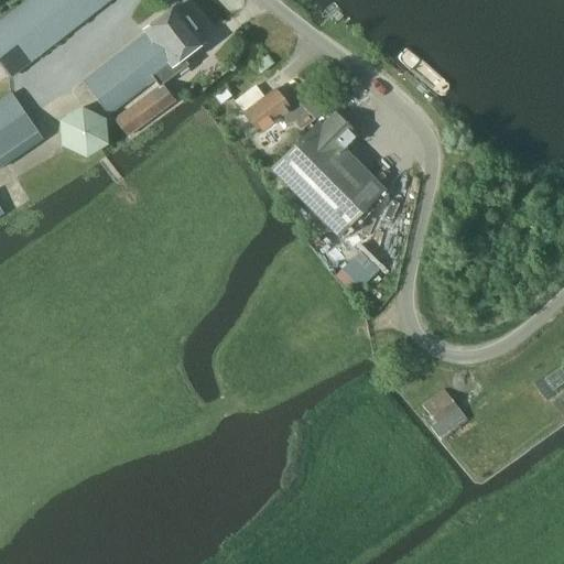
[(0,65),(9,77),(109,0),(26,0),(0,21),(0,65)]
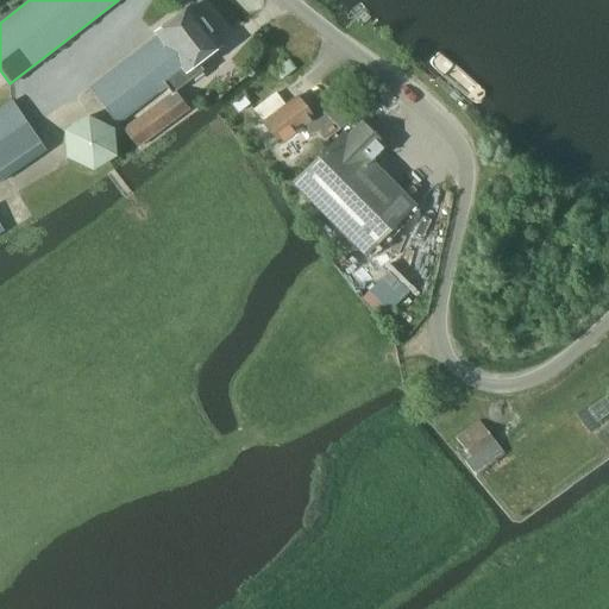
[(176,90),(203,70),(196,62),(220,44),(190,5),(154,33),(156,37),(89,88),(117,125),(157,94),(157,95),(167,88),(170,92),(123,127),(137,148),(189,108),(176,90)]
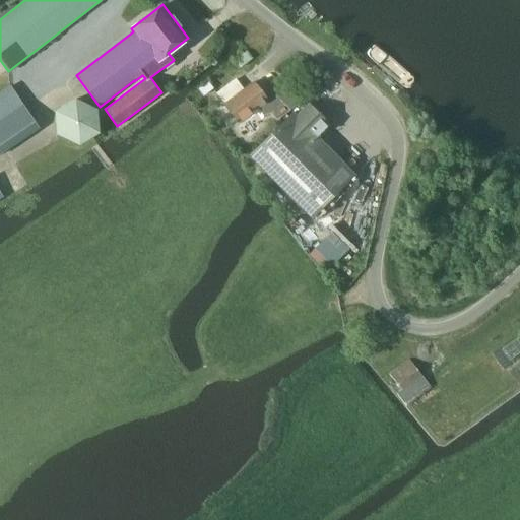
[(236,78),(215,93),(223,104),(244,88),(236,78)]
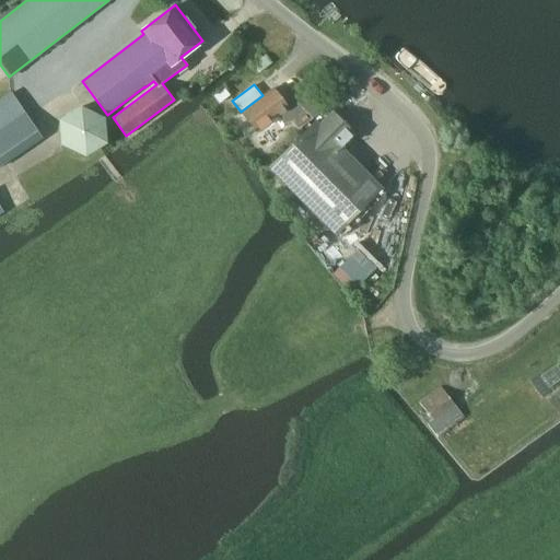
[(324,108),(321,105),(305,89),(287,107),(272,89),(241,112),(256,132),(278,116),(284,125),(292,119),(299,129),(313,119),(324,108)]
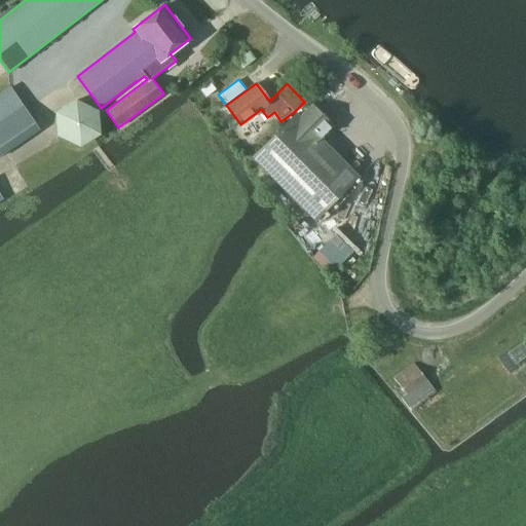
[(0,156),(40,129),(10,86),(0,92),(0,156)]
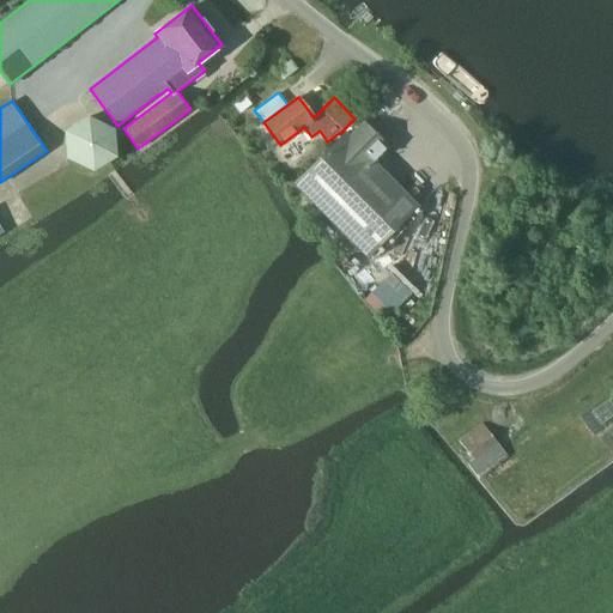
[(89,117),(65,132),(66,159),(93,171),(116,157),(114,129),(89,117)]
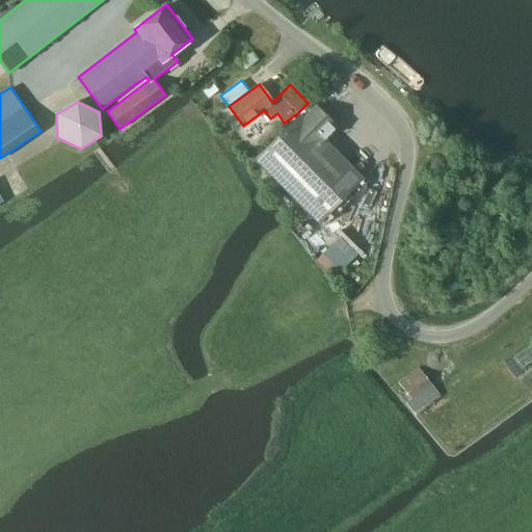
[(336,127),(321,112),(315,106),(302,118),(298,114),(255,159),(318,222),(362,178),(323,139),(336,127)]
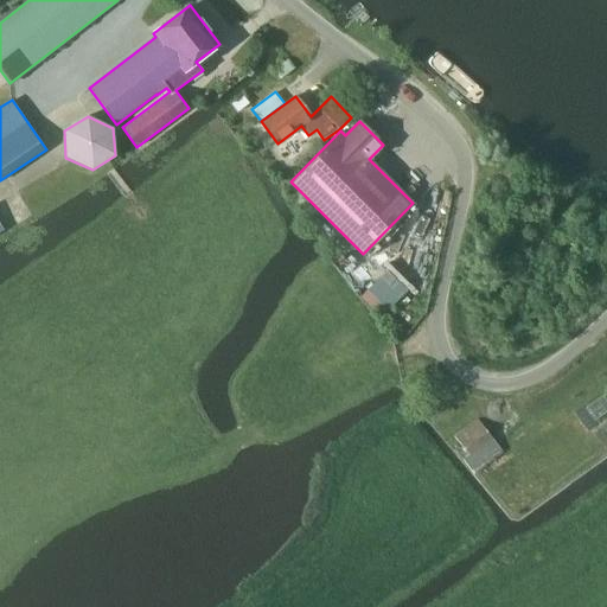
[(363,286),(390,308),(414,281),(387,257),(363,286)]
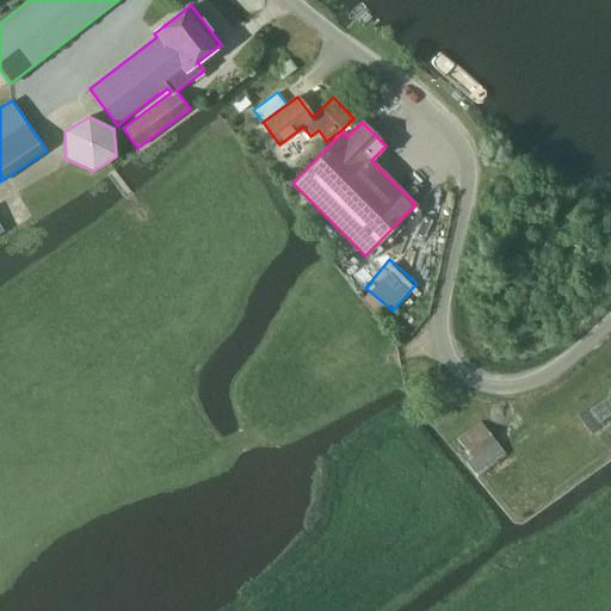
[(477,475),(479,475),(506,454),(481,420),(458,437),(473,457),(468,461),(477,475)]
